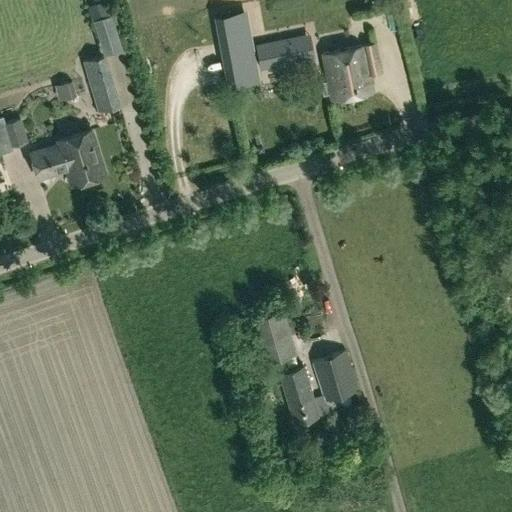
[(214,17),(220,44),(228,85),(257,79),(243,11),(214,17)]
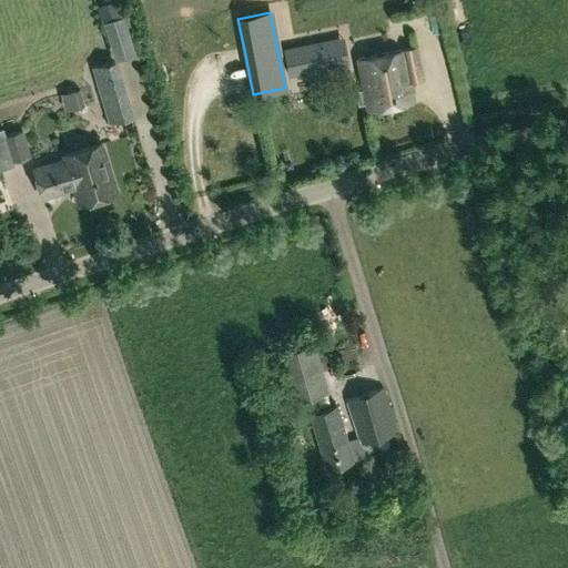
[(122,13),(101,20),(114,58),(134,51),(122,13)]
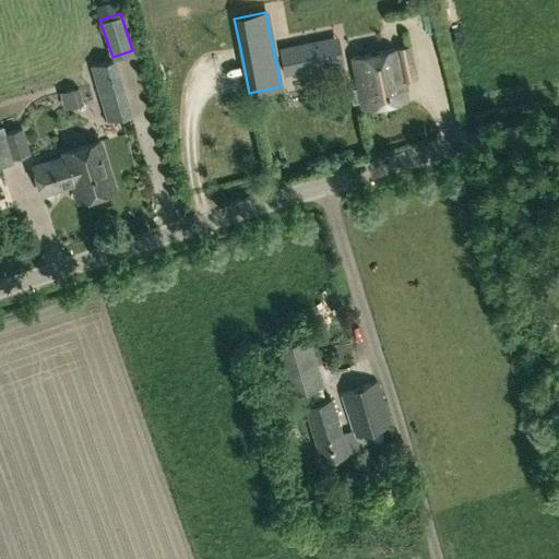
[(300,44),(306,70),(328,66),(322,39),(300,44)]
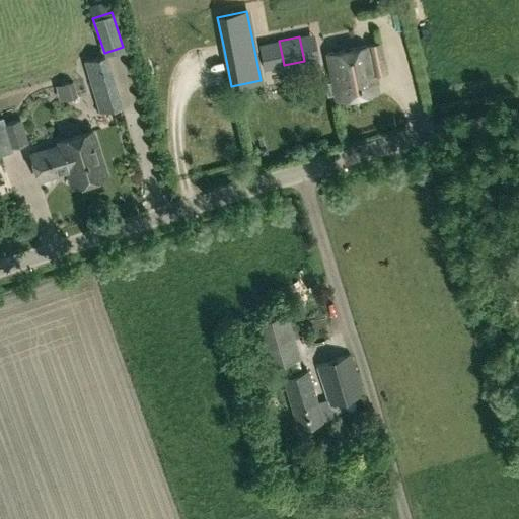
[(385,73),(379,44),(326,55),(336,100),(377,91),(373,75),(385,73)]
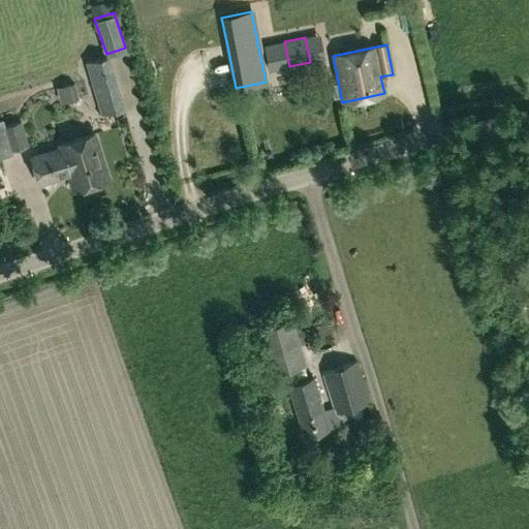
[(110,56),(85,61),(89,76),(99,114),(123,107),(113,71),(110,56)]
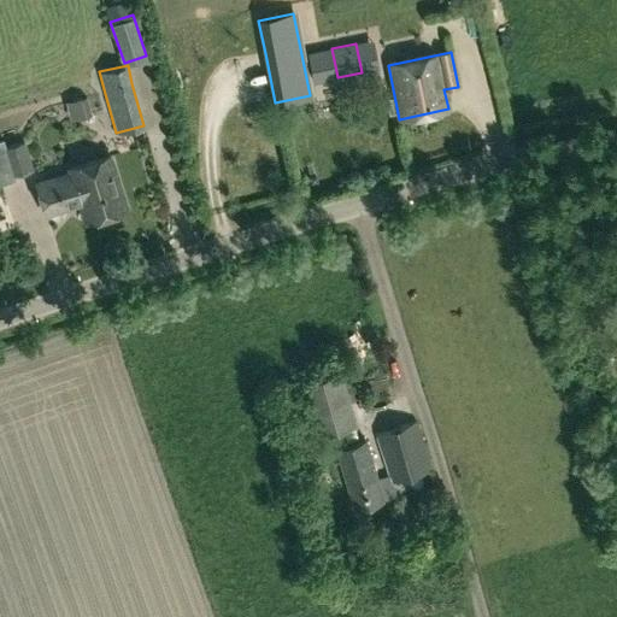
[(65,101),(70,119),(92,115),(87,95),(65,101)]
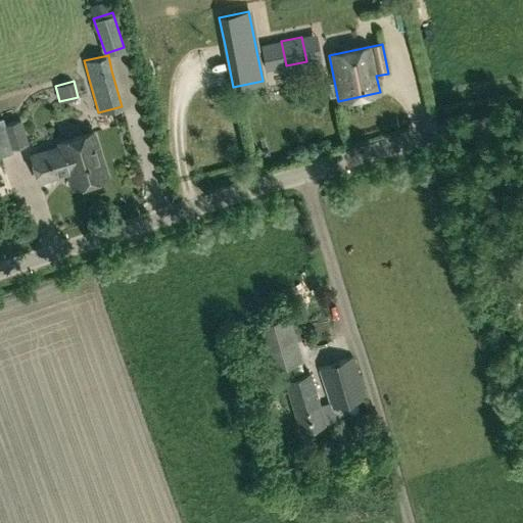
[(2,117),(0,119),(0,155),(13,152),(12,149),(28,144),(20,119),(4,124),(2,117)]
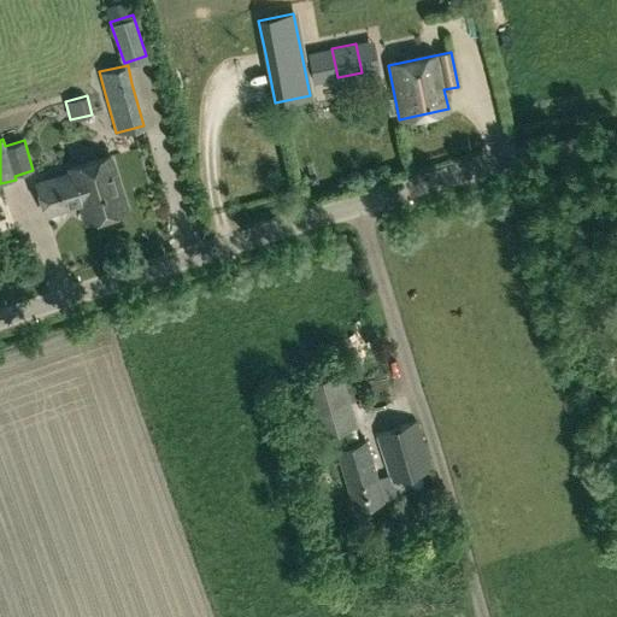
[(46,215),(80,205),(84,222),(125,209),(110,154),(65,168),(66,171),(35,181),(46,215)]
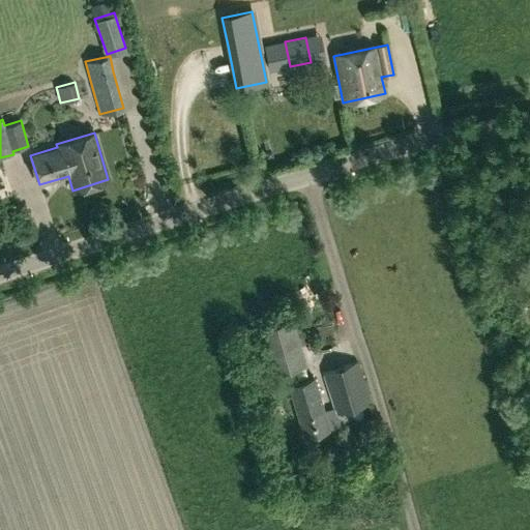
[(306,363),(293,318),(255,328),(268,373),(261,375),(264,388),(307,375),(304,363),(306,363)]
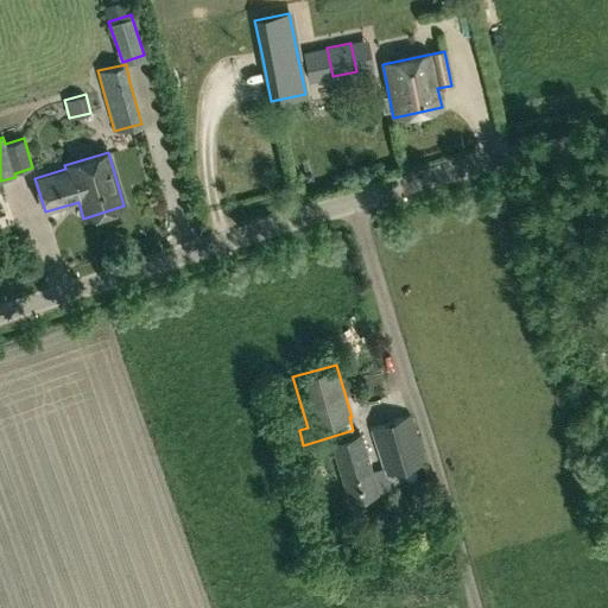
[(378,493),(391,489),(387,475),(425,463),(411,415),(372,425),(385,468),(371,472),(360,435),(333,443),(349,501),(378,493)]
